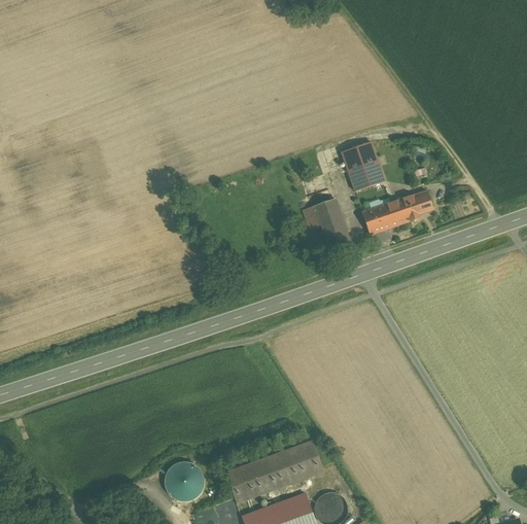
[(371,141),(341,151),(354,190),(374,183),(375,184),(383,181),(385,180),(371,141)]
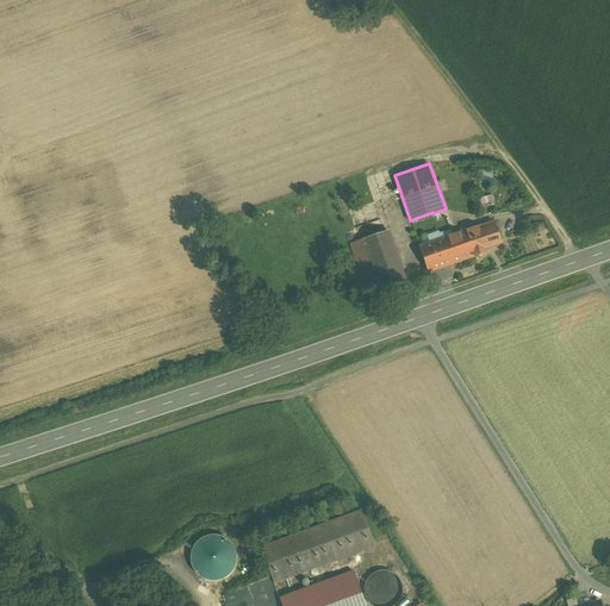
[(466,227),(452,233),(443,210),(434,213),(433,212),(410,220),(428,270),(475,255),(475,254),(466,229),(466,227)]
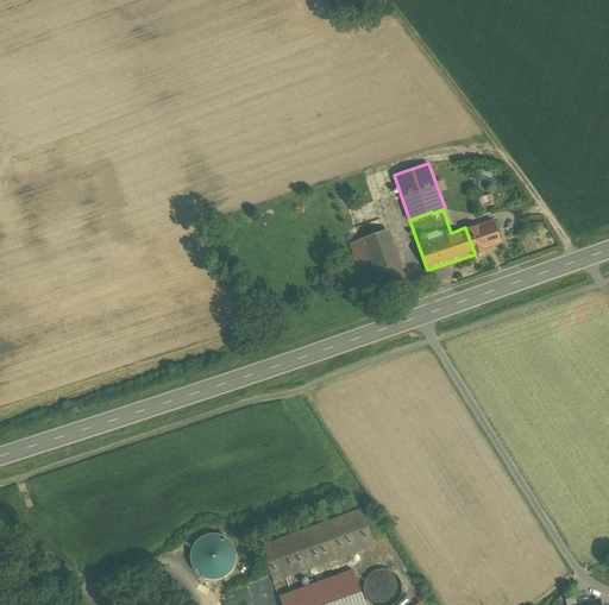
[(465,228),(475,253),(484,250),(483,246),(500,240),(493,219),(465,228)]
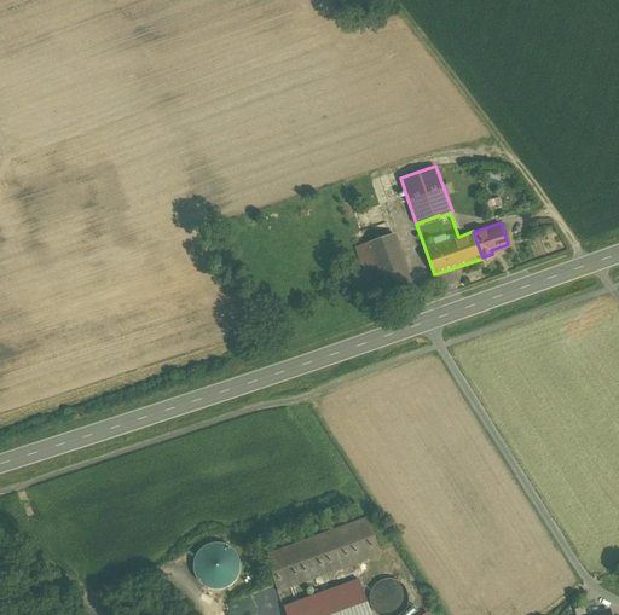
[(393,232),(368,241),(388,297),(406,291),(391,244),(397,243),(393,232)]
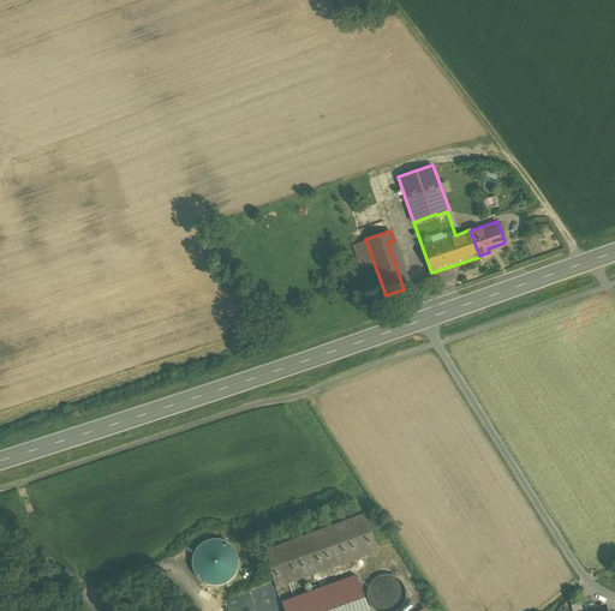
[(365,513),(262,550),(275,586),(378,549),(365,513)]
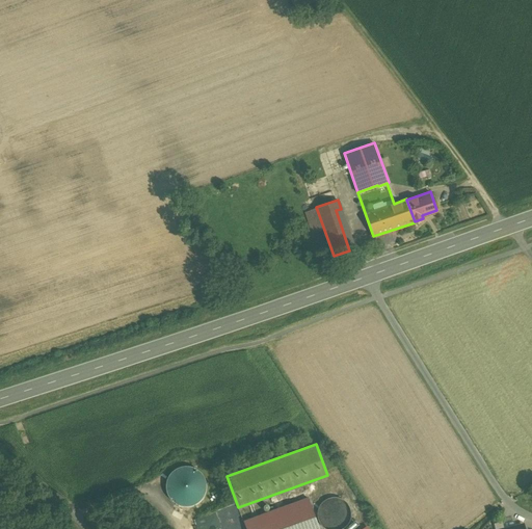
[(202,463),(168,472),(178,506),(212,497),(202,463)]
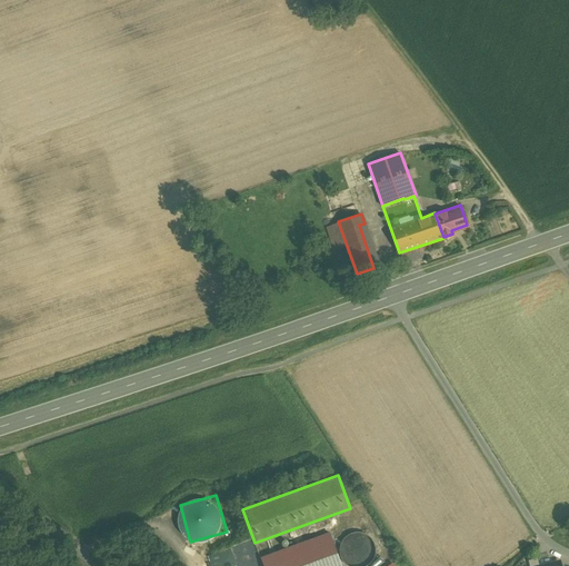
[(353,532),(350,532),(347,534),(345,536),(343,537),(341,539),(340,542),(340,544),(339,545),(339,547),(339,549),(339,552),(340,554),(340,556),(342,558),(343,562),(346,563),(347,564),(349,565),(350,565),(351,565),(362,565),(363,565),(366,565),(368,564),(370,562),(371,560),(372,558),(373,557),(375,555),(375,553),(375,550),(376,548),(375,547),(375,545),(375,544),(373,543),(373,540),(372,539),(370,537),(369,536),(368,534),(366,533),(363,533),(362,532),(359,530),(357,530),(353,532)]
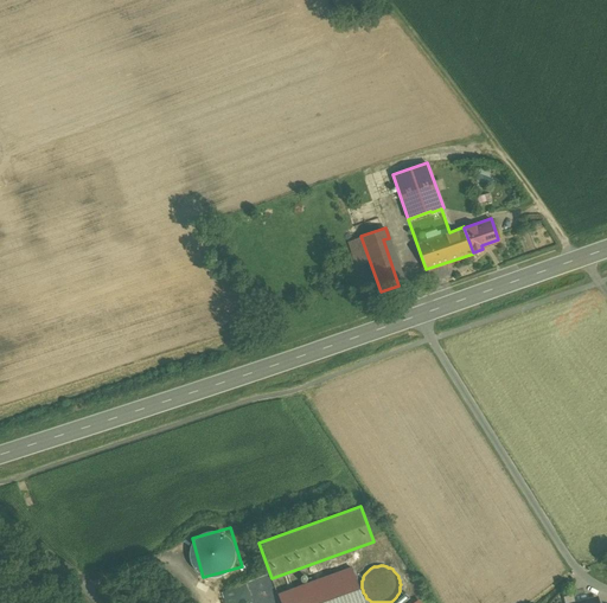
[(364,602),(351,566),(302,584),(310,602),(364,602)]
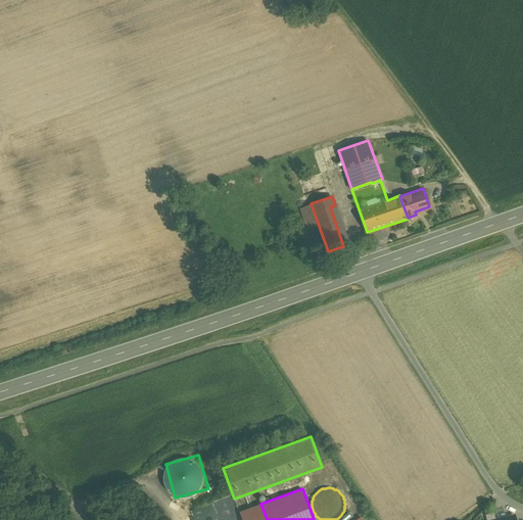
[(267,519),(260,504),(239,512),(242,519),(267,519)]
